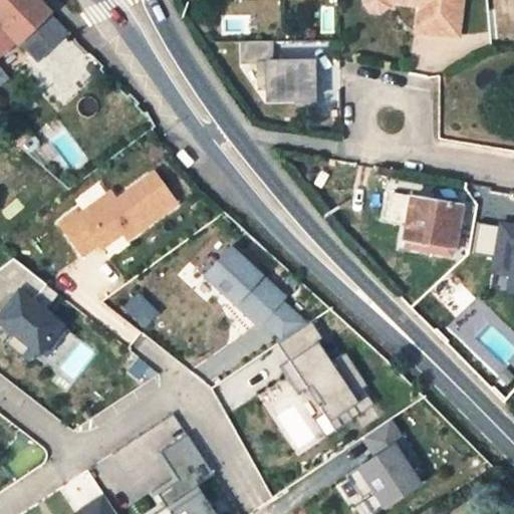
[(0,0),(0,23),(15,38),(17,41),(40,19),(50,10),(40,0),(0,0)]
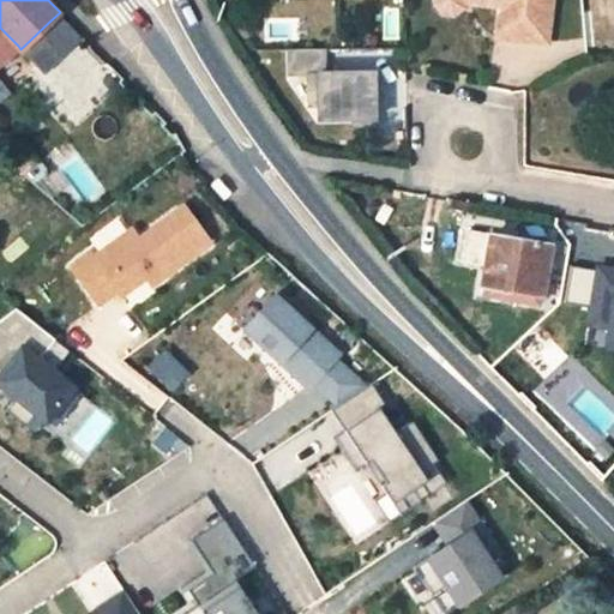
[(475,4),(475,0),(437,0),(437,4),(444,13),(455,14),(464,8),(465,2),(475,4)]
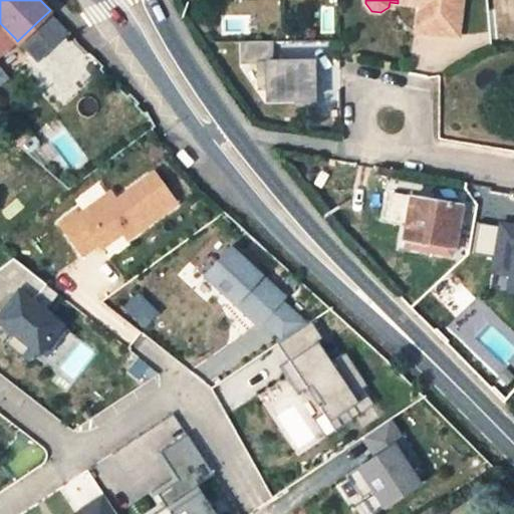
[(398,0),(398,3),(421,7),(417,32),(458,38),(464,0),(398,0)]
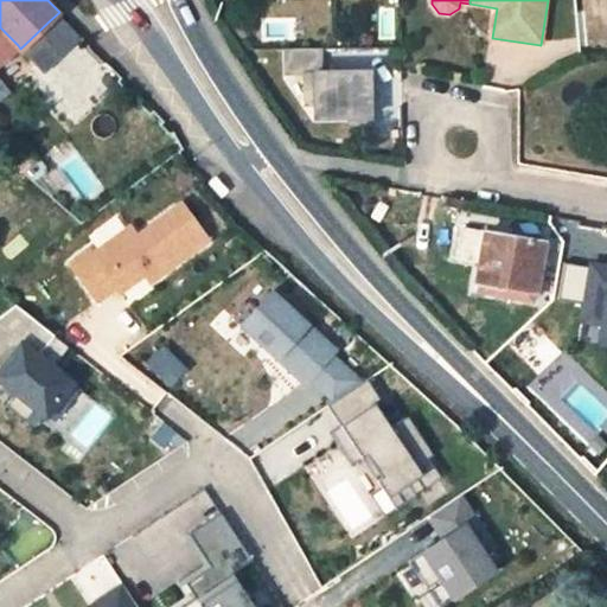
[(48,23),(76,52),(88,42),(59,12),(48,23)]
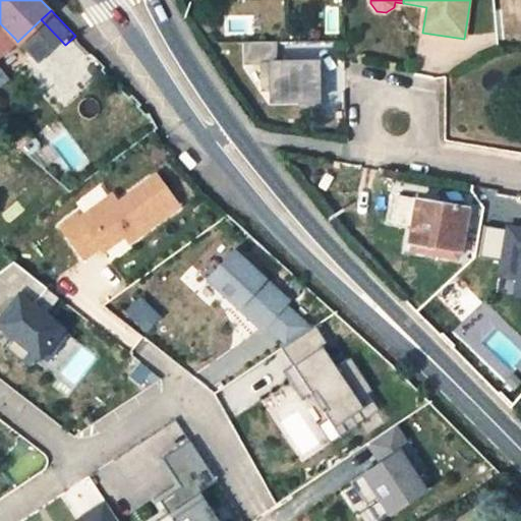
[(0,52),(15,39),(0,23),(0,52)]
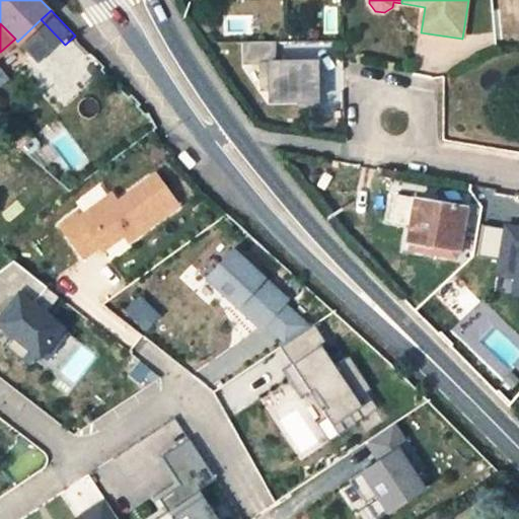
[(251,104),(323,104),(323,58),(278,58),(278,41),(250,42),(251,104)]
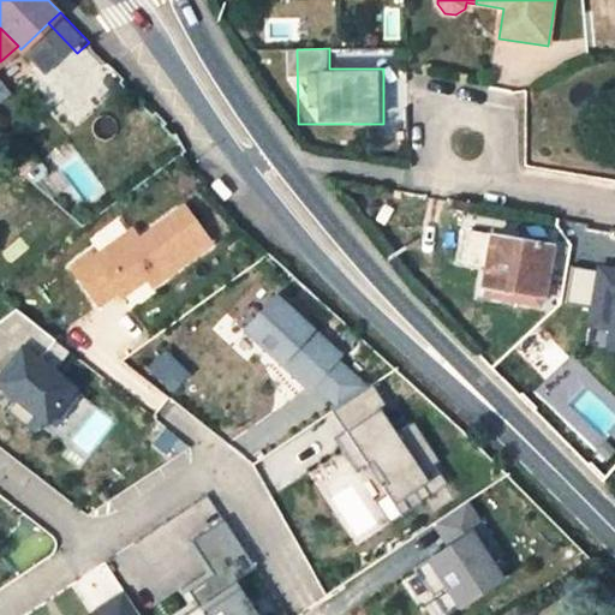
[(212,240),(184,203),(139,237),(132,227),(94,255),(90,250),(71,264),(99,303),(118,290),(121,294),(147,275),(159,267),(165,275),(212,240)]
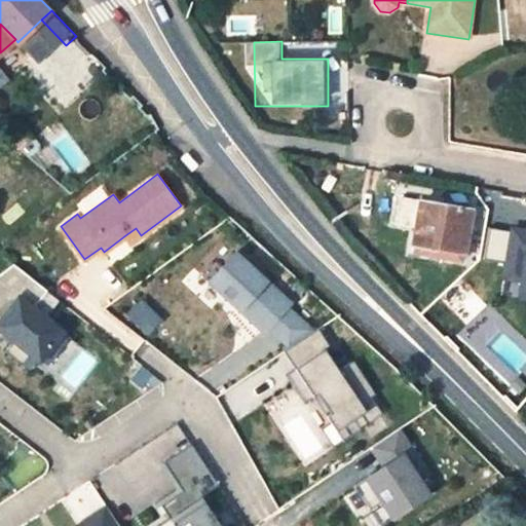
[(442,203),(420,199),(418,216),(416,227),(412,252),(462,260),(471,209),(453,205),(442,203)]
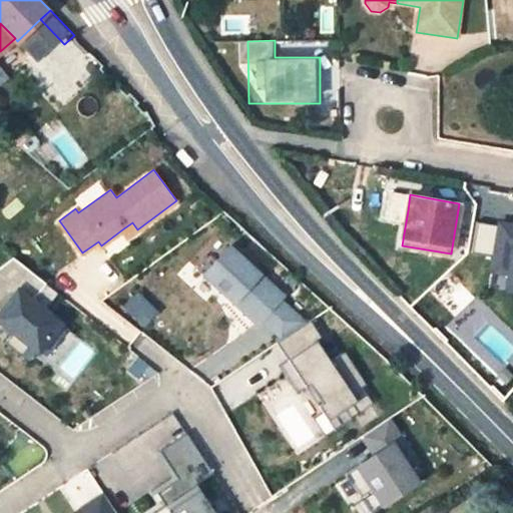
[(137,229),(132,222),(122,229),(127,236),(137,229)]
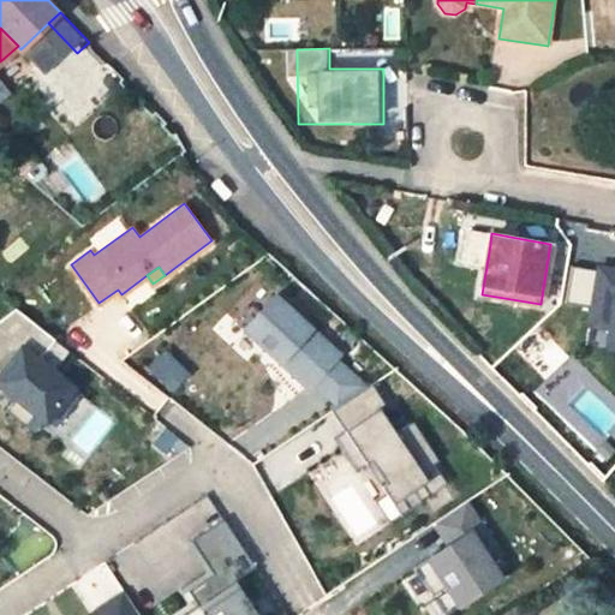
[(245,327),(310,387),(315,381),(336,358),(341,353),(276,293),(245,327)]
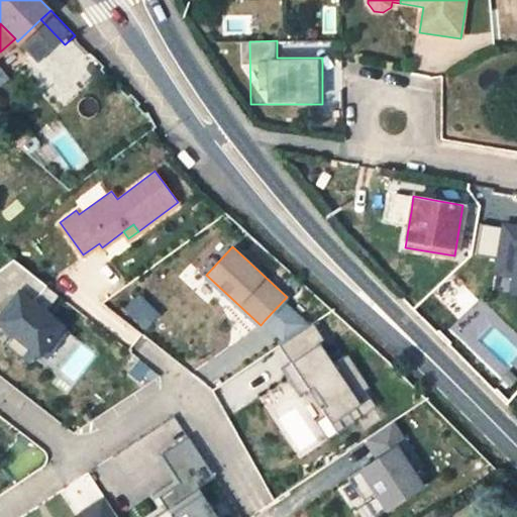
[(46,284),(13,257),(0,268),(0,311),(0,312),(0,323),(4,327),(13,333),(10,337),(4,344),(21,357),(29,347),(38,353),(62,325),(32,302),(46,284)]
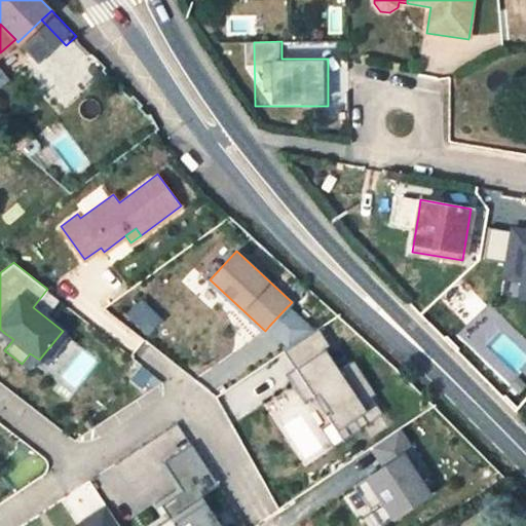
[(141,299),(128,312),(149,333),(161,320),(141,299)]
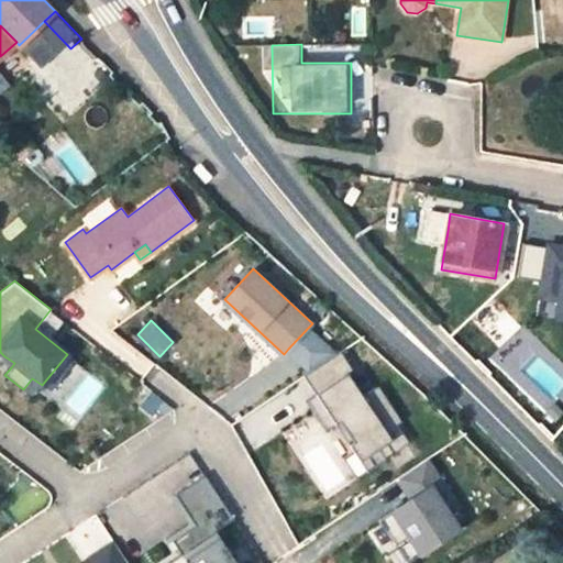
[(308,328),(288,349),(311,370),(337,353),(308,328)]
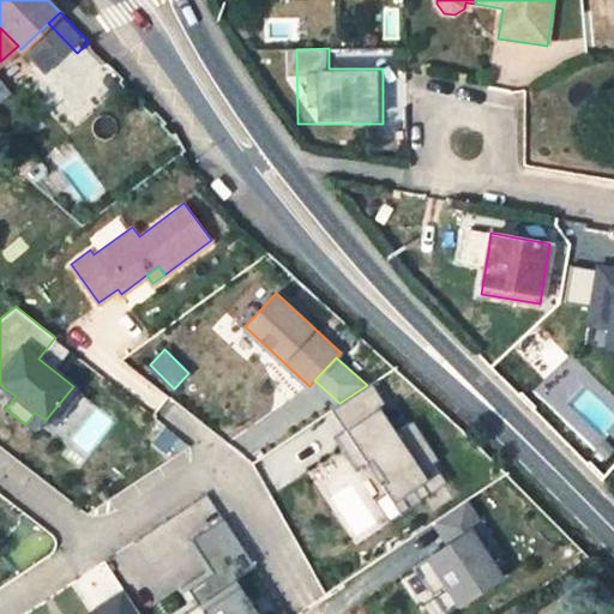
[(387,402),(373,381),(367,385),(339,403),(332,408),(345,428),(350,425),(357,435),(342,447),(356,469),(372,458),(407,509),(449,481),(435,461),(440,457),(414,419),(392,433),(377,409),(387,402)]
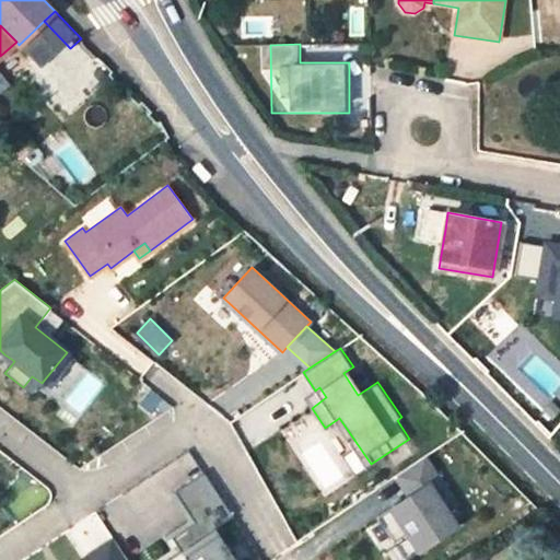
[(14,361),(4,354),(1,358),(11,365),(14,361)]
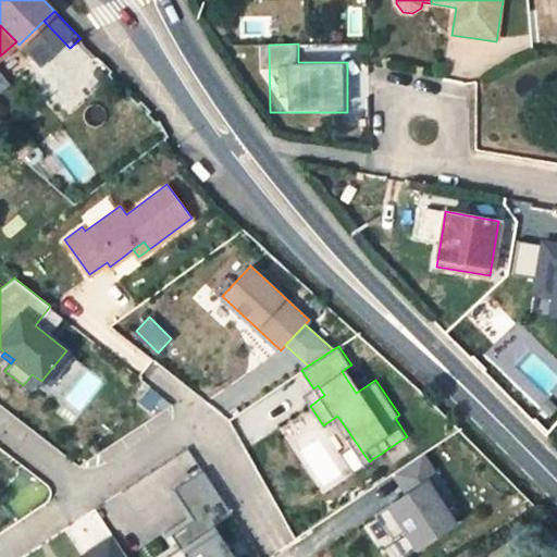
[(324,395),(318,385),(313,388),(304,395),(310,406),(324,395)]
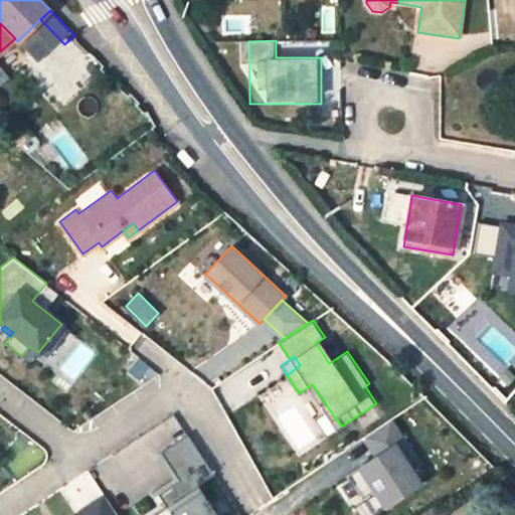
[(419,462),(391,419),(365,437),(378,455),(348,475),(363,498),(375,489),(386,506),(420,483),(410,468),(419,462)]
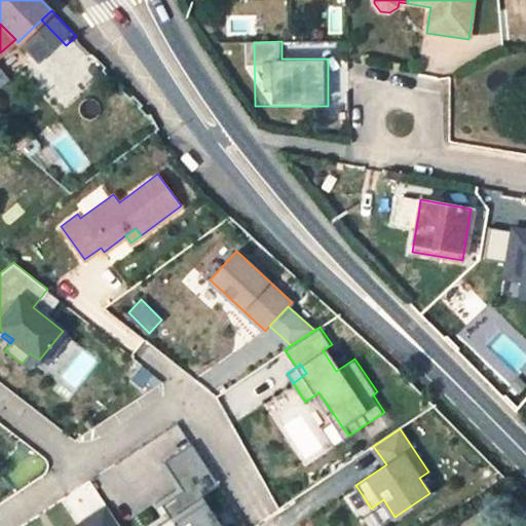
[(219,483),(191,442),(164,460),(181,485),(183,489),(161,503),(170,516),(154,525),(222,525),(201,494),(219,483)]
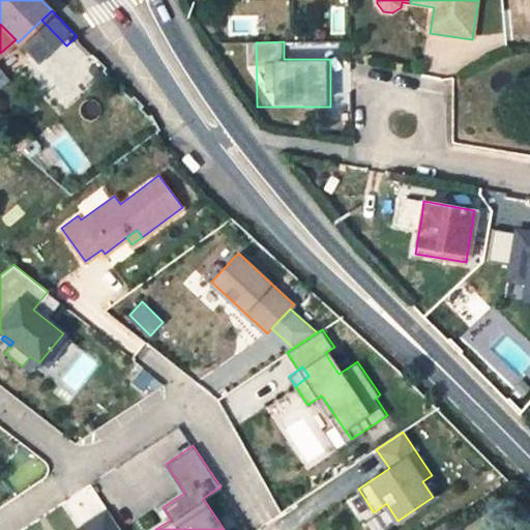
[(182,489),(154,506),(157,510),(163,507),(184,493),(182,489)]
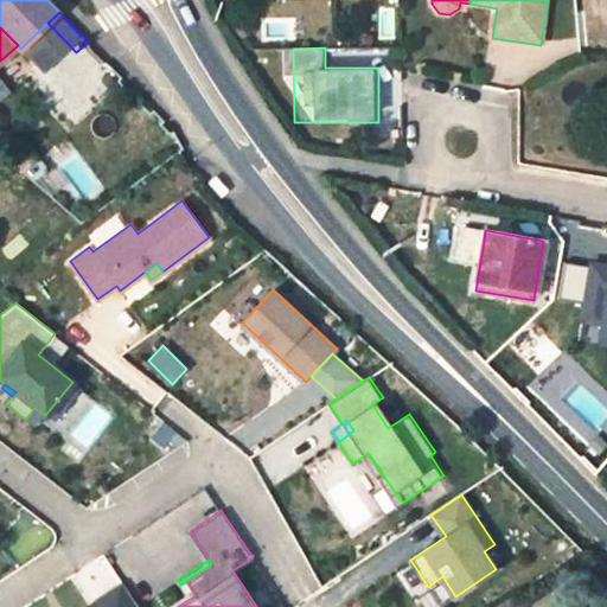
[(139,606),(123,583),(91,605),(91,606),(139,606)]
